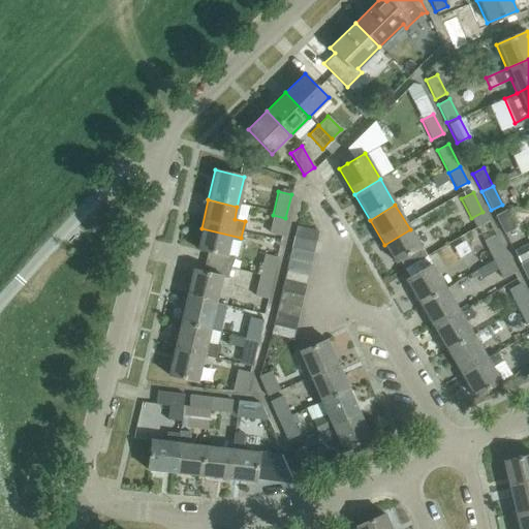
[(494,215),(503,234),(515,227),(505,210),(494,215)]
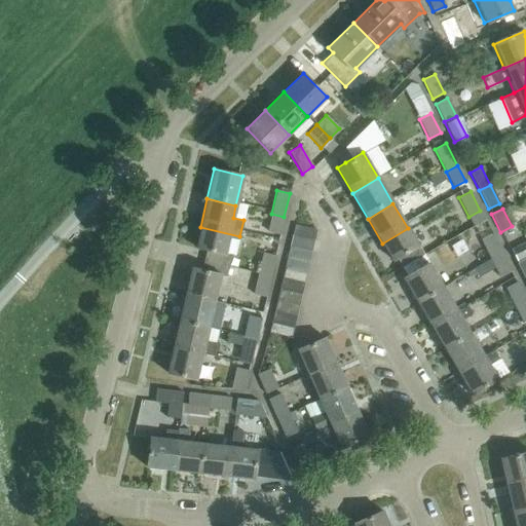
[(279,234),(284,217),(271,214),(267,231),(279,234)]
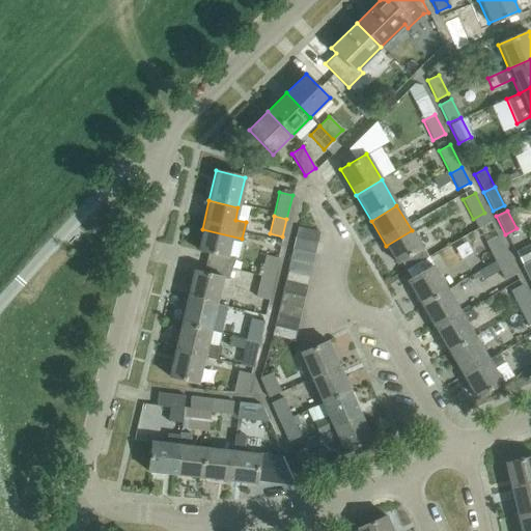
[(297,226),(294,236),(316,242),(318,231),(297,226)]
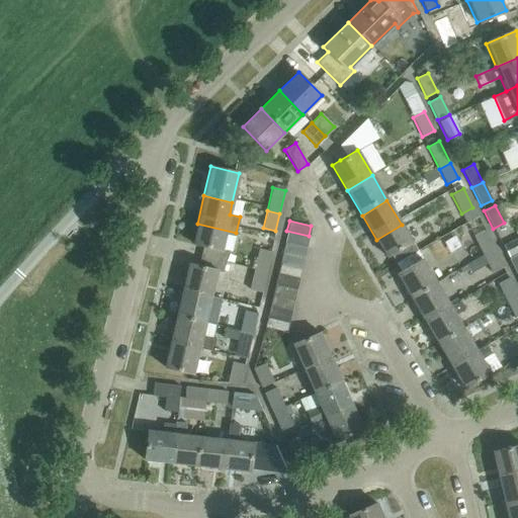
[(202,247),(200,256),(225,262),(227,252),(221,250),(225,235),(235,237),(236,233),(197,224),(192,244),(202,247)]
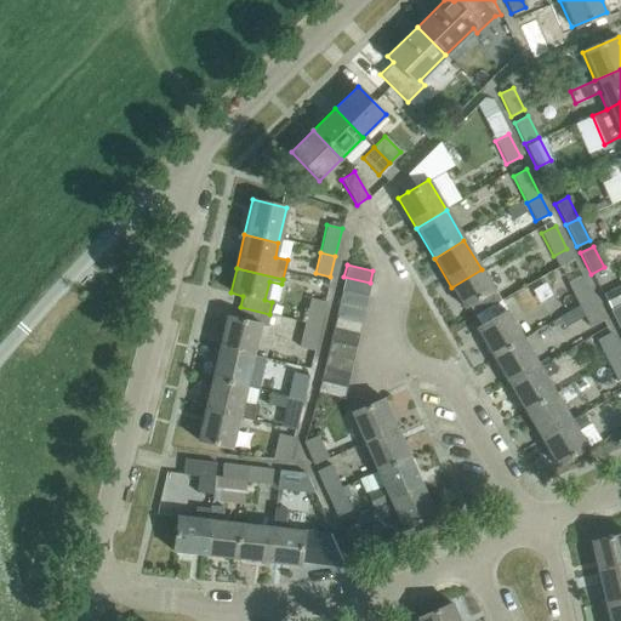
[(482,269),(451,288),(463,307),(467,305),(473,314),(501,301),(494,290),(482,269)]
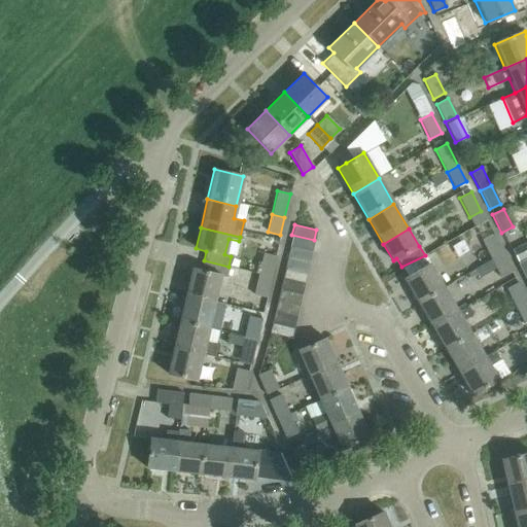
[(481,240),(491,259),(502,252),(493,234),(481,240)]
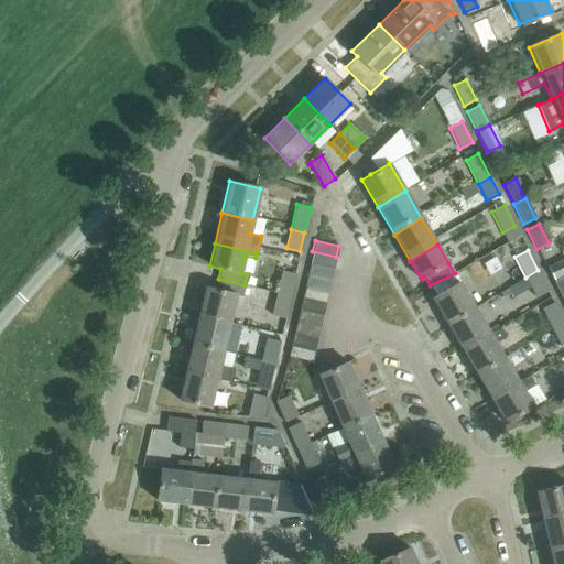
[(312,251),(310,263),(333,269),(336,257),(312,251)]
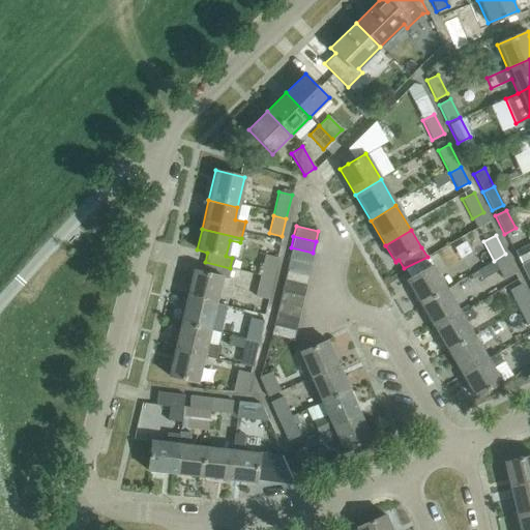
[(529,242),(514,252),(521,263),(529,258),(529,242)]
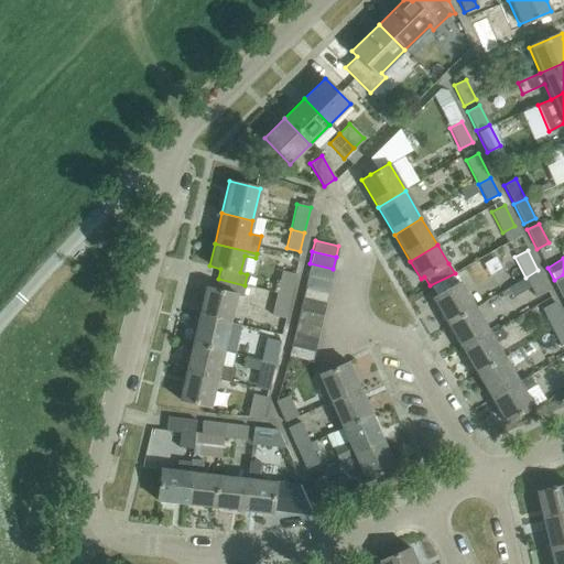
[(310,263),(306,274),(331,280),(333,269),(310,263)]
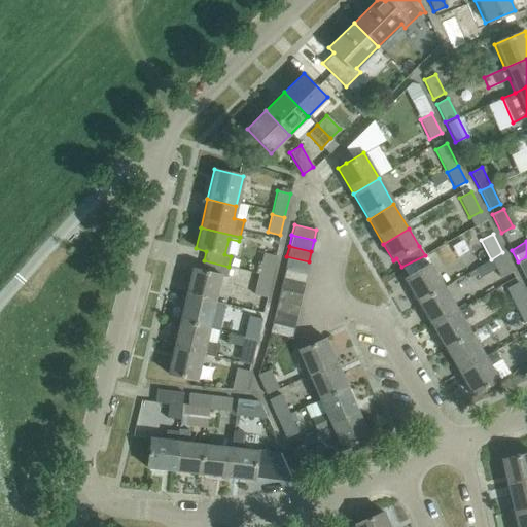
[(261,252),(257,273),(270,277),(275,255),(261,252)]
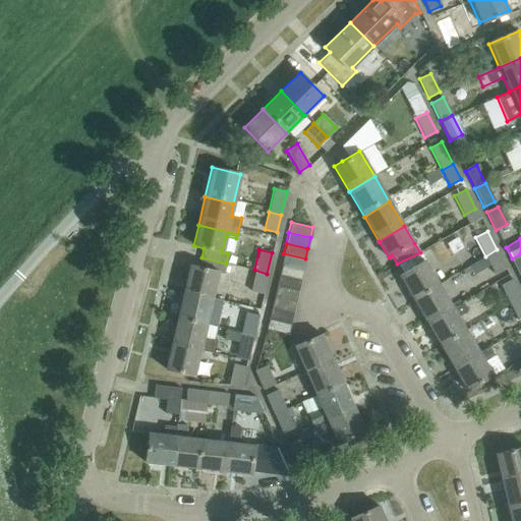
[(473,275),(489,266),(495,275),(506,269),(497,249),(485,256),(468,267),(473,275)]
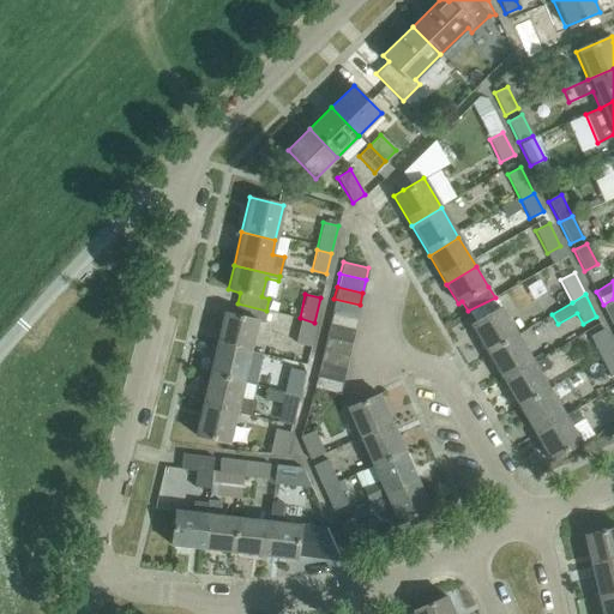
[(333,299),(331,312),(356,318),(360,305),(333,299)]
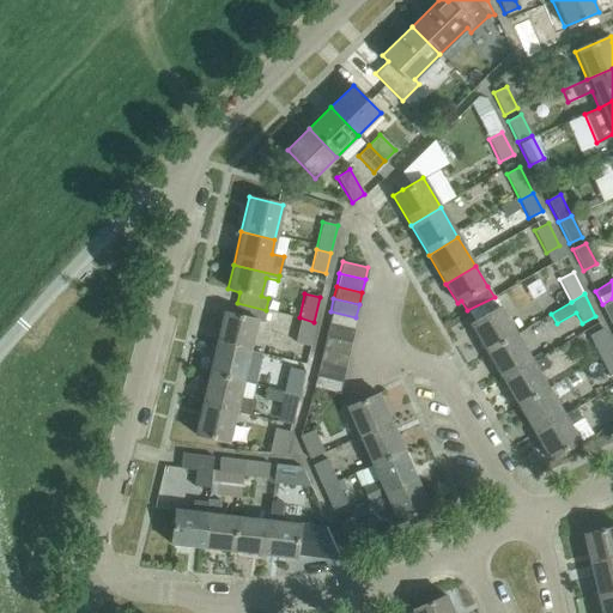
[(612,299),(601,307),(612,327),(612,326),(612,299)]
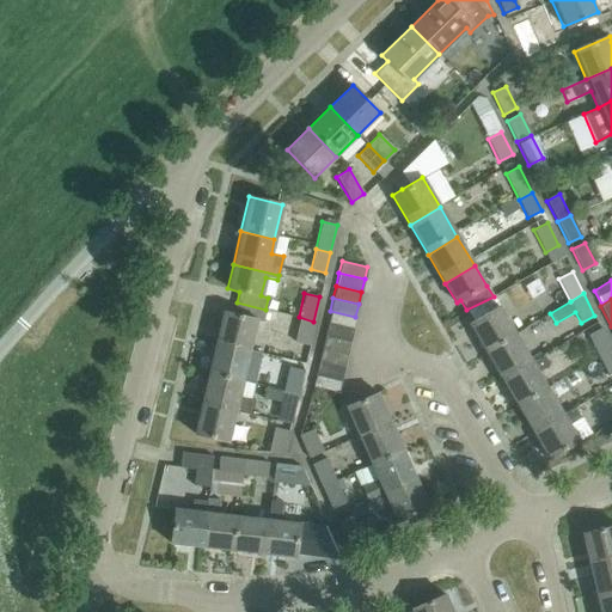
[(222,311),(215,341),(249,349),(256,319),(263,320),(265,310),(237,303),(233,314),(222,311)]
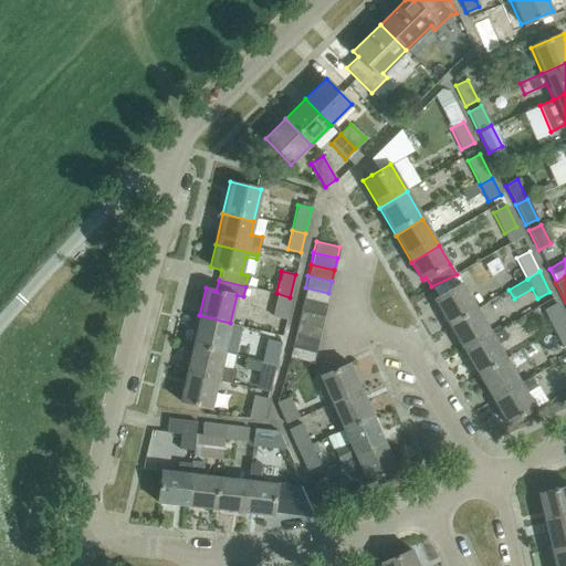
[(433,300),(448,325),(475,308),(460,283),(433,300)]
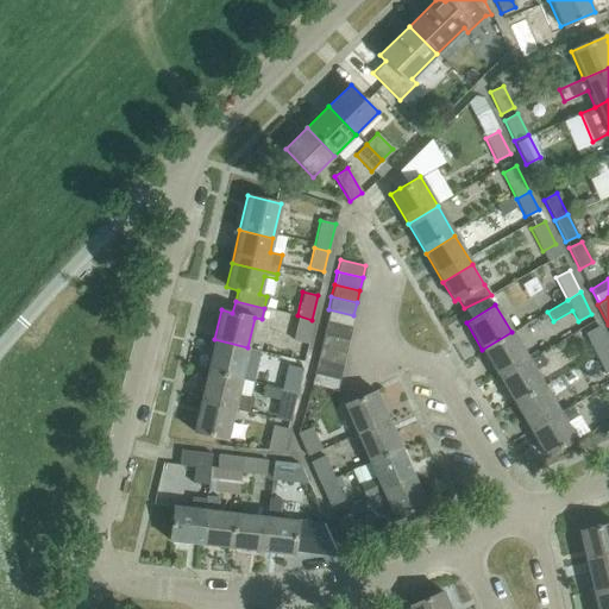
[(328,309),(325,321),(351,328),(353,315),(328,309)]
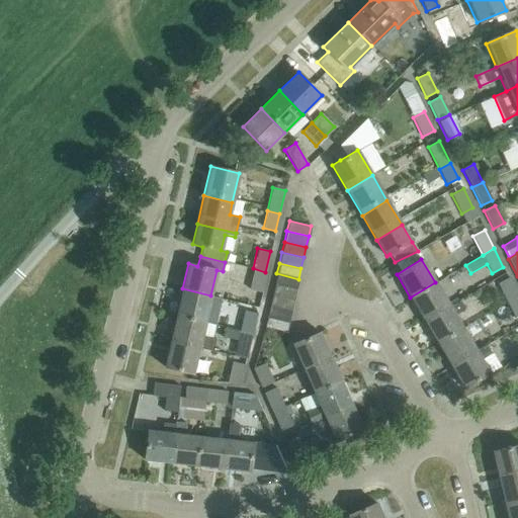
[(261,292),(265,272),(253,268),(248,289),(261,292)]
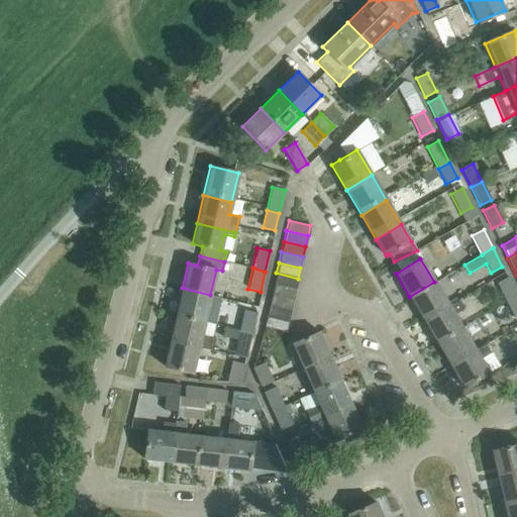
[(276,273),(274,284),(295,289),(298,279),(276,273)]
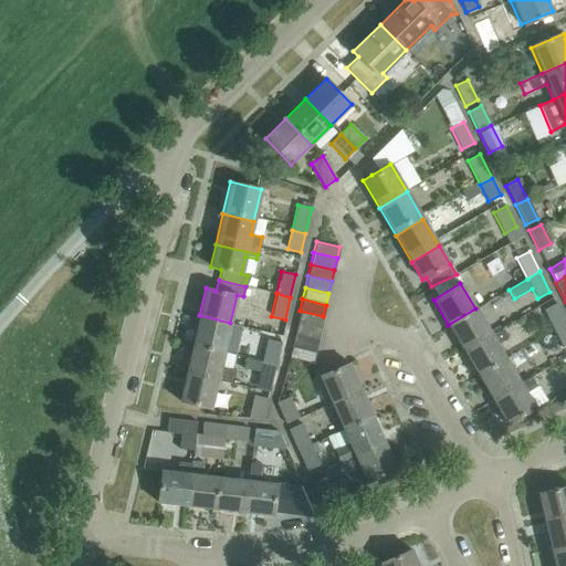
[(543,310),(553,329),(565,322),(555,303),(543,310)]
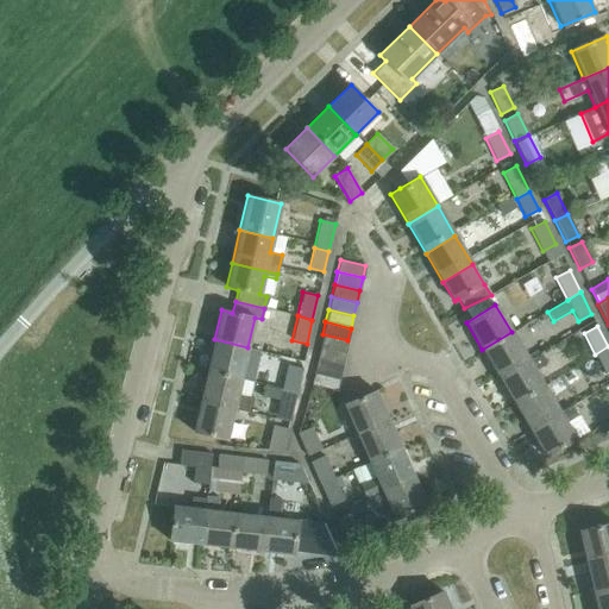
[(482,350),(497,376),(527,358),(512,332),(482,350)]
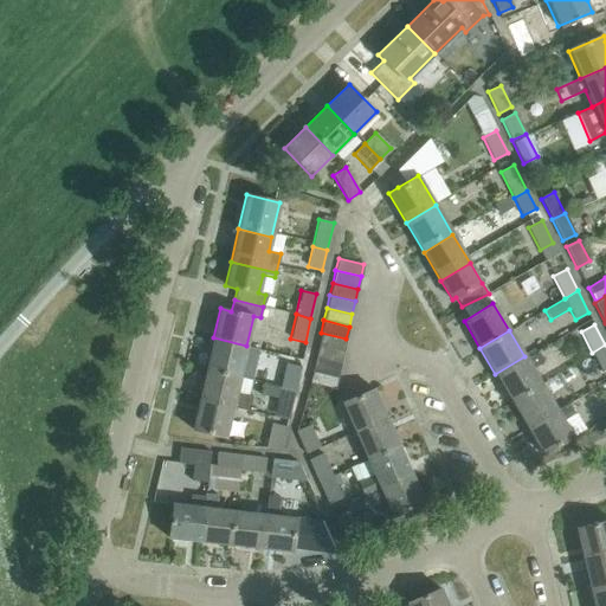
[(321,333),(317,345),(343,352),(346,339),(321,333)]
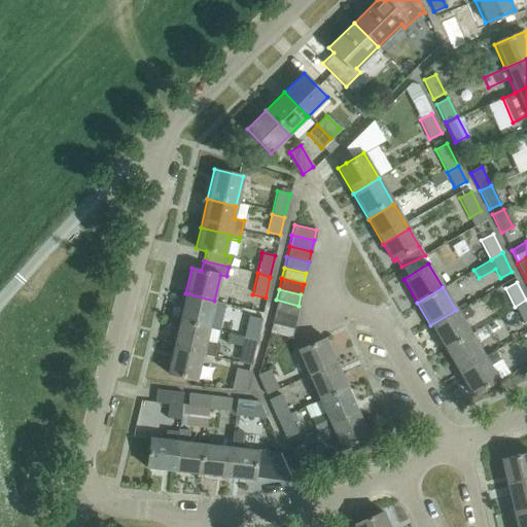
[(185,293),(179,321),(208,328),(218,330),(224,304),(214,301),(185,293)]
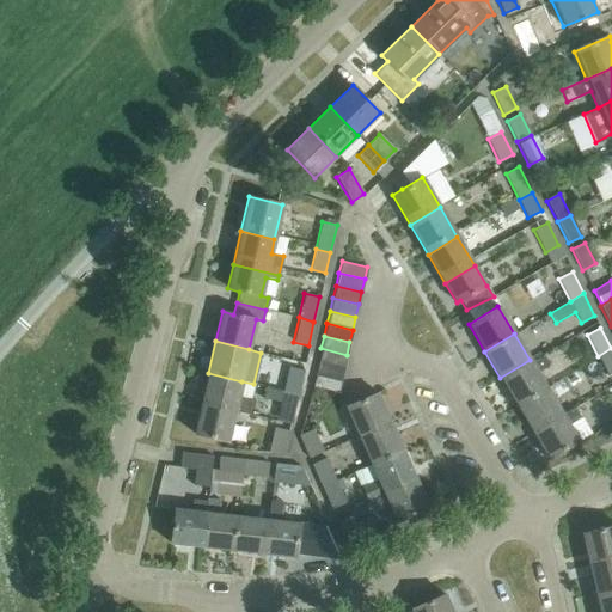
[(320,348),(318,361),(344,367),(347,355),(320,348)]
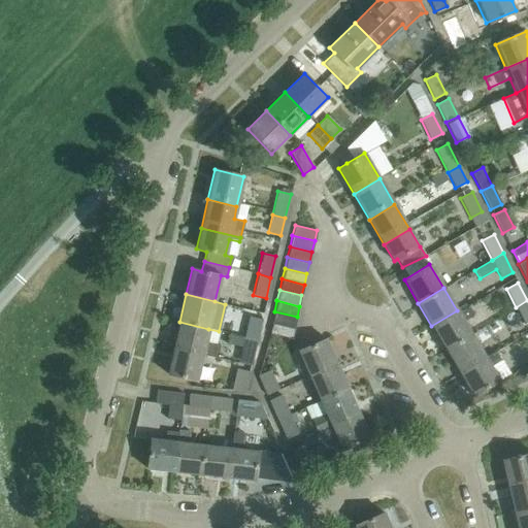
[(527,325),(527,302),(527,300),(516,307),(525,327),(527,325)]
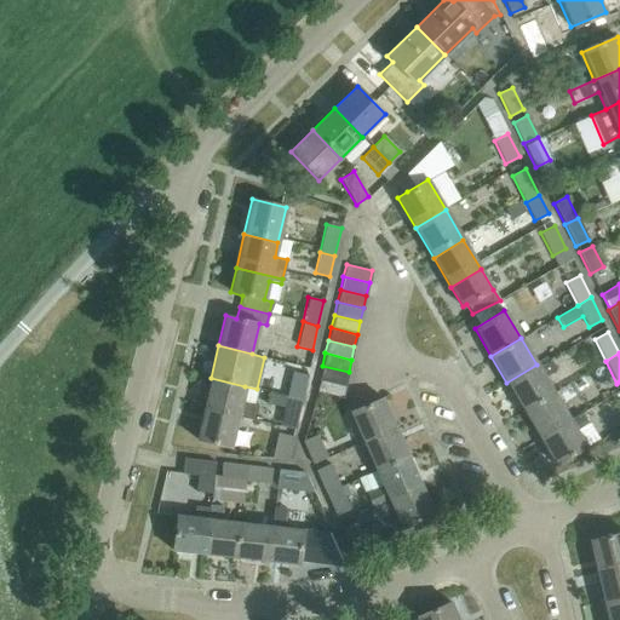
[(506,383),(523,409),(552,392),(544,377),(556,369),(550,359),(538,366),(537,365),(506,383)]
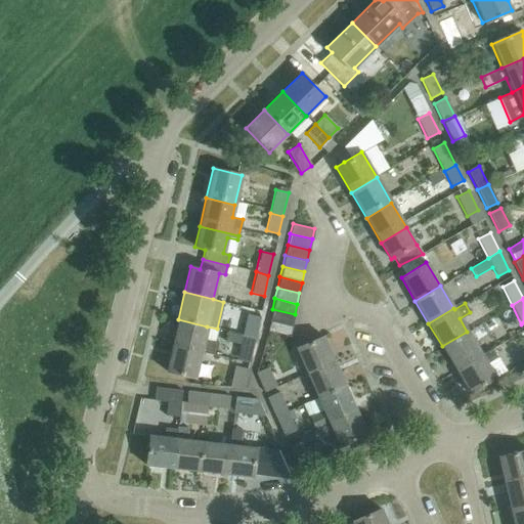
[(272,309),(270,319),(292,325),(295,314),(272,309)]
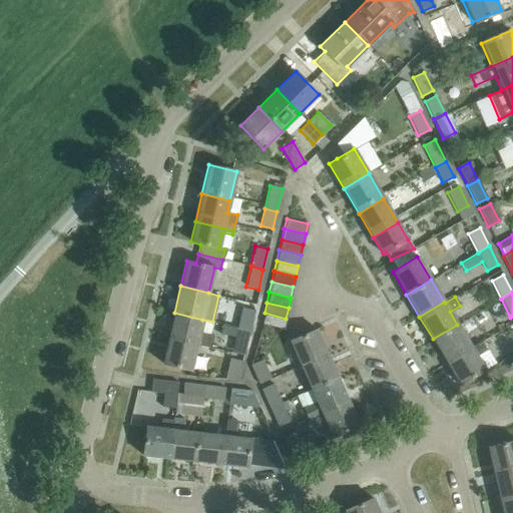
[(241,308),(239,315),(231,313),(222,324),(236,327),(249,330),(253,310),(241,308)]
